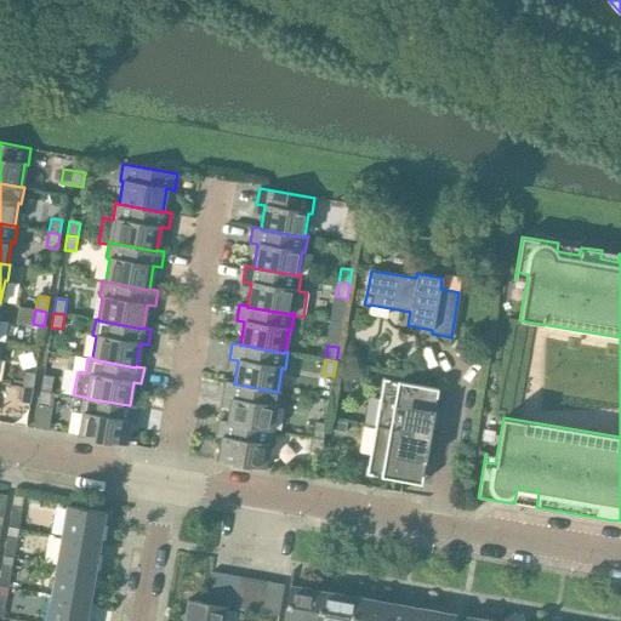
[(343,364),(342,377),(354,379),(355,366),(343,364)]
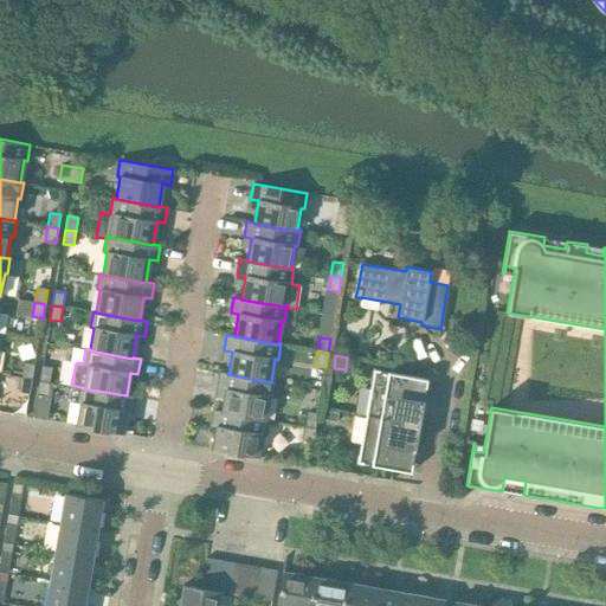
[(21,378),(32,380),(34,366),(24,363),(21,378)]
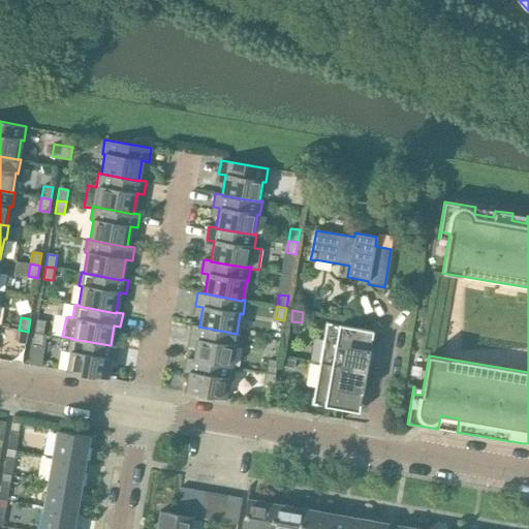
[(34,332),(43,334),(45,321),(36,320),(34,332)]
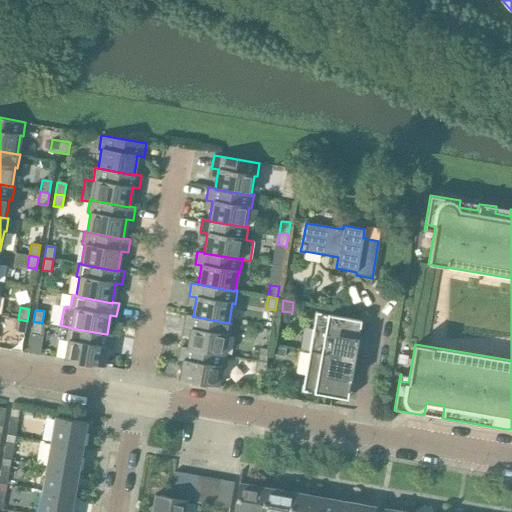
[(354,359),(359,333),(361,320),(316,312),(309,351),(354,359)]
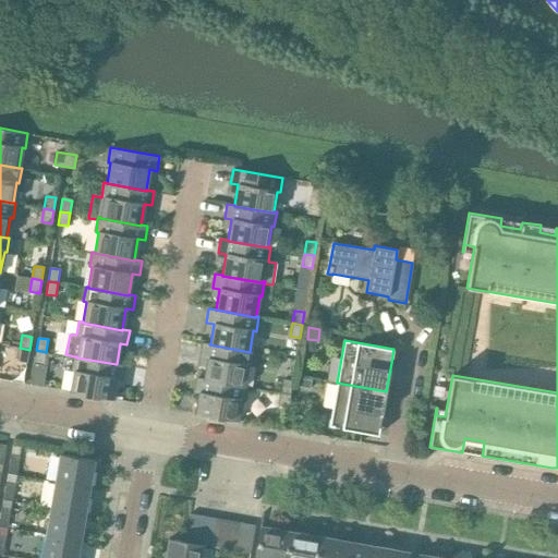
[(210,344),(203,343),(201,358),(207,359),(204,379),(243,387),(244,386),(247,365),(250,366),(252,351),(250,351),(250,352),(209,344),(210,344)]
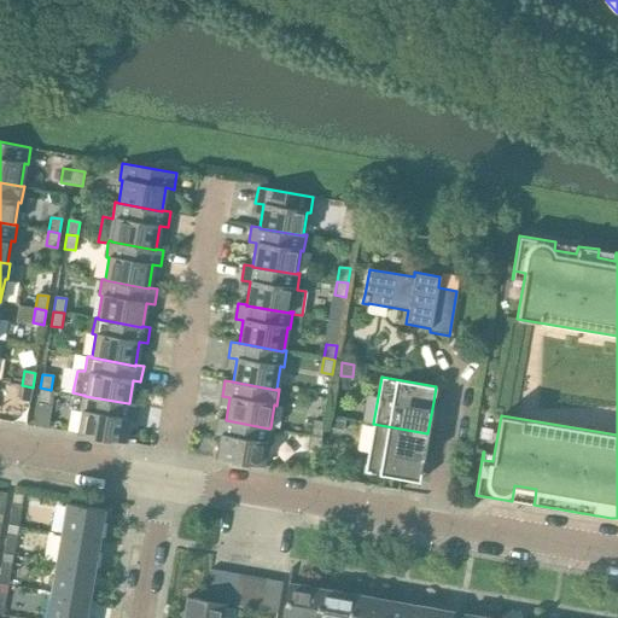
[(33,388),(22,385),(19,400),(30,402),(33,388)]
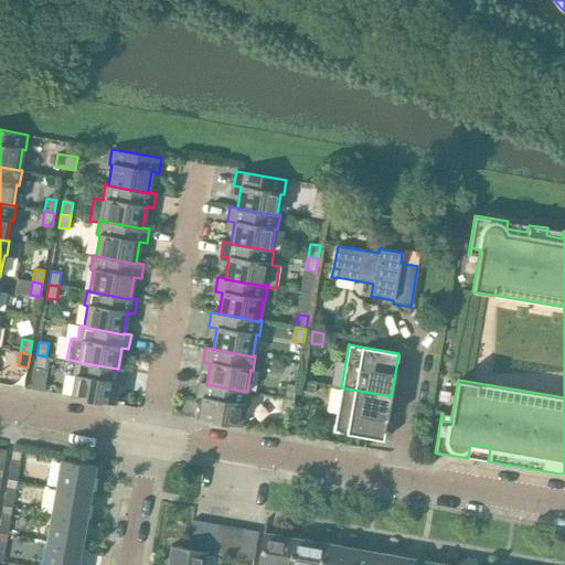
[(46,356),(36,354),(34,368),(44,370),(46,356)]
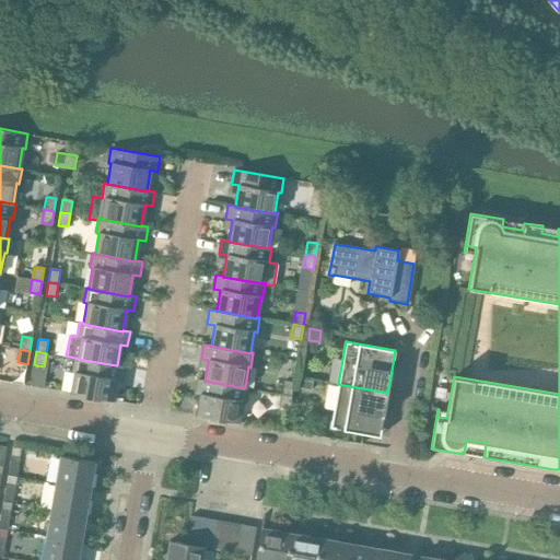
[(98,398),(114,400),(117,380),(121,381),(124,366),(117,365),(116,365),(77,359),(77,358),(74,358),(71,372),(74,373),(70,393),(85,396),(85,397),(98,399),(98,398)]
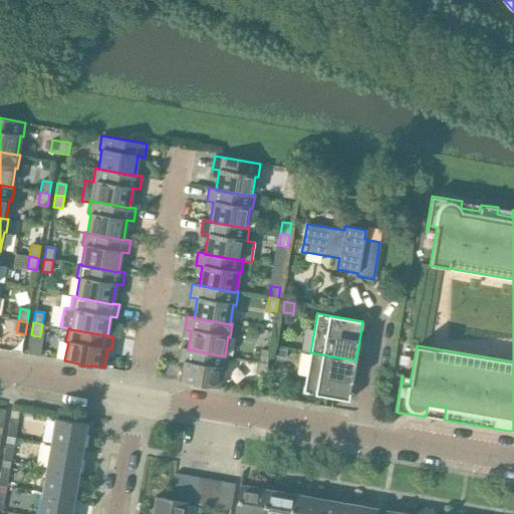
[(219,388),(219,387),(222,368),(225,369),(227,355),(225,355),(224,356),(188,349),(181,348),(179,361),(183,361),(180,380),(194,383),(193,384),(205,387),(205,386),(219,388)]
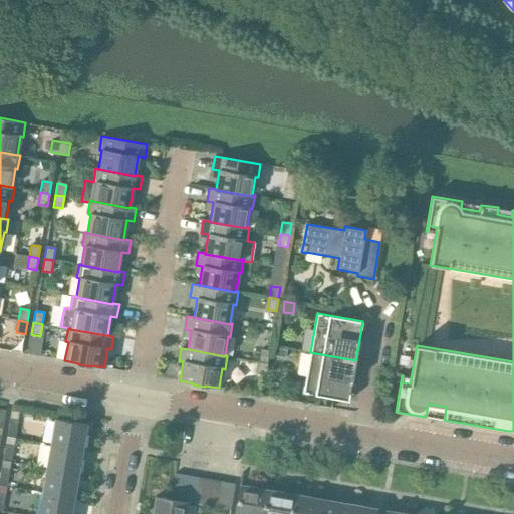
[(274,348),(272,356),(285,359),(287,350),(274,348)]
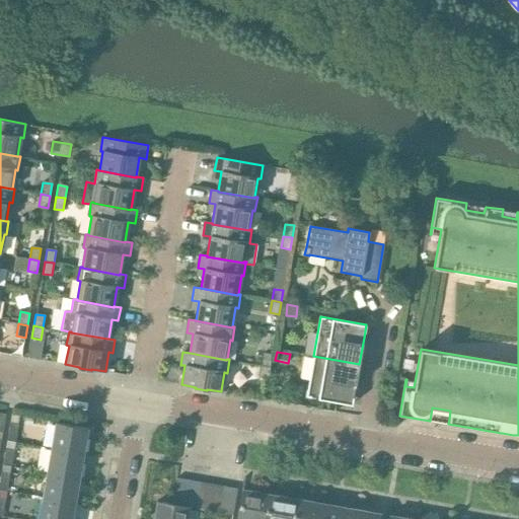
[(261,365),(270,367),(272,355),(263,353),(261,365)]
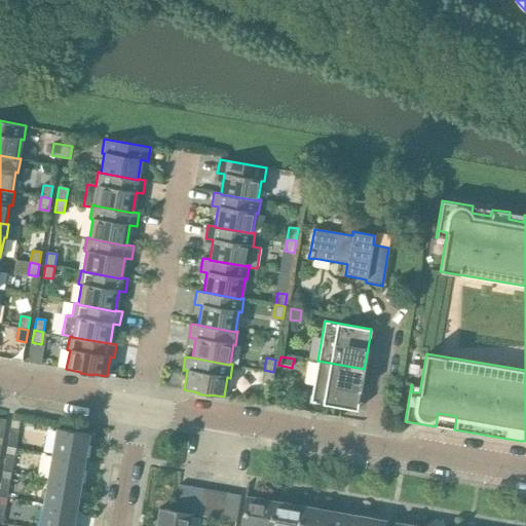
[(357,410),(364,369),(317,361),(310,402),(357,410)]
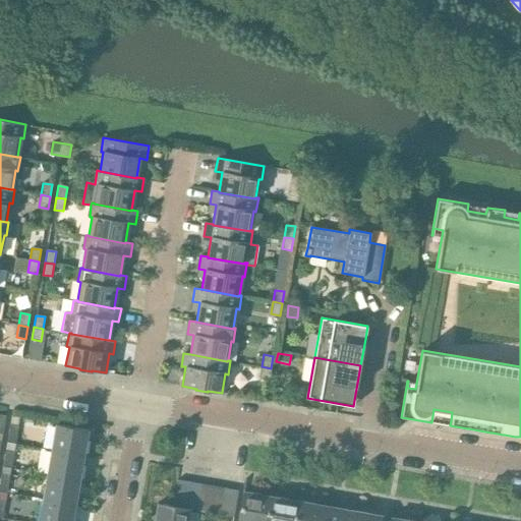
[(271,368),(262,366),(259,379),(269,381),(271,368)]
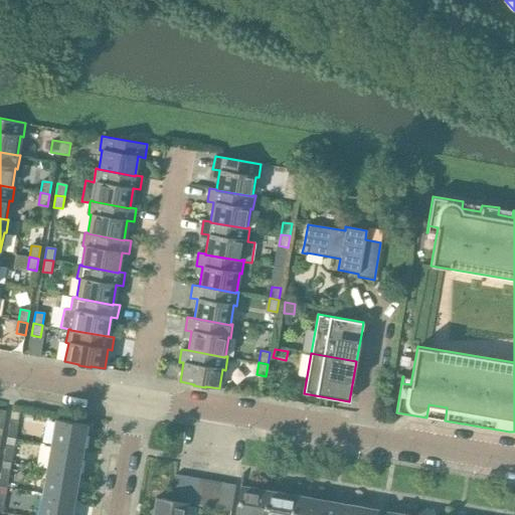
[(55,419),(50,445),(82,450),(87,424),(55,419)]
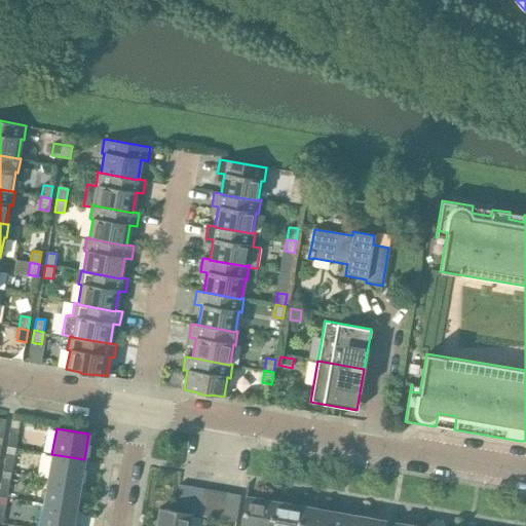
[(14,448),(17,430),(9,429),(6,447),(14,448)]
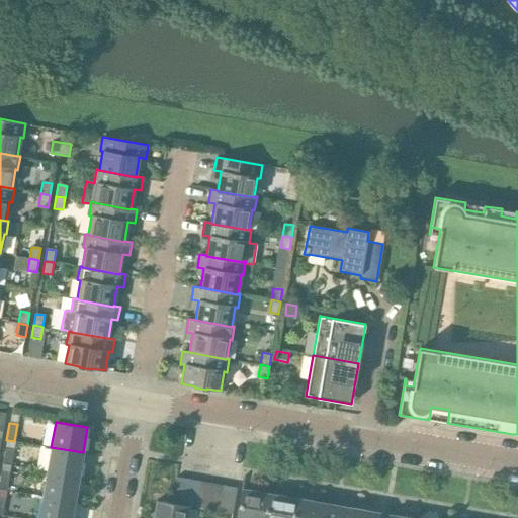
[(2,464),(10,465),(13,448),(5,447),(2,464)]
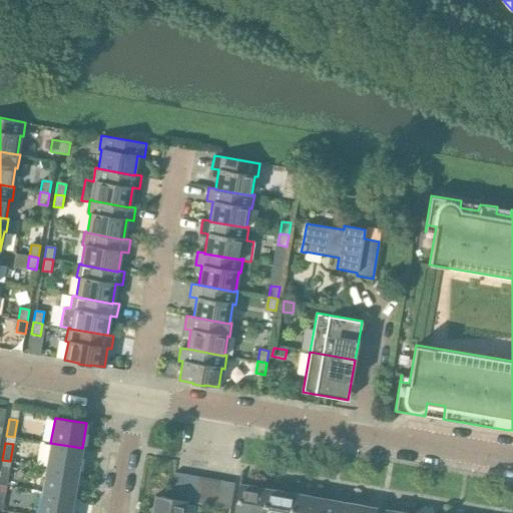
[(50,443),(46,467),(78,472),(82,448),(50,443)]
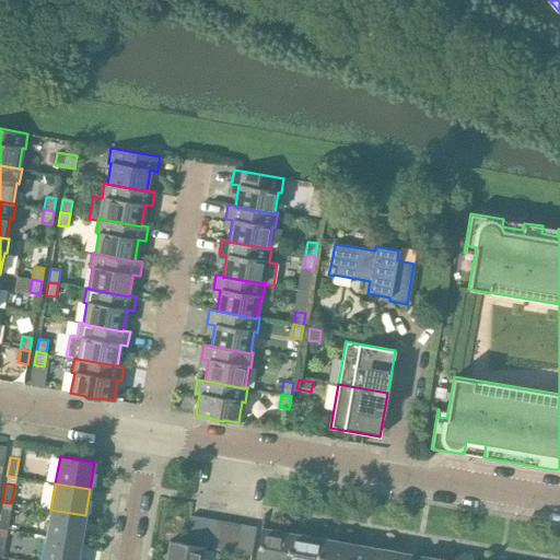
[(50,510),(46,537),(80,543),(85,515),(50,510)]
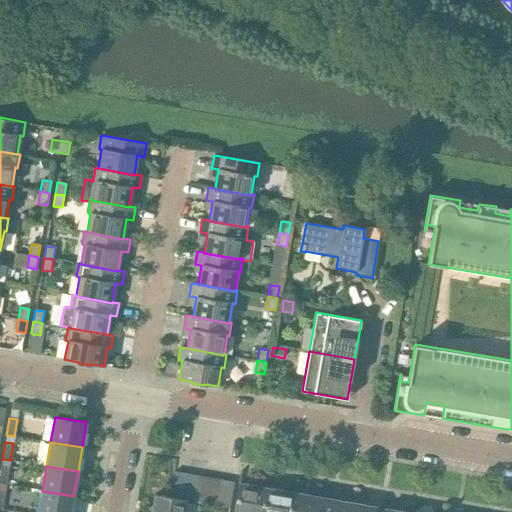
[(0,471),(0,485),(5,486),(8,468),(1,467),(0,471)]
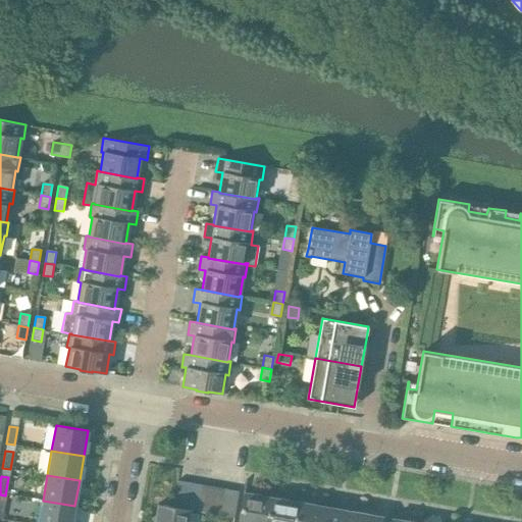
[(190,482),(177,480),(172,508),(185,510),(190,482)]
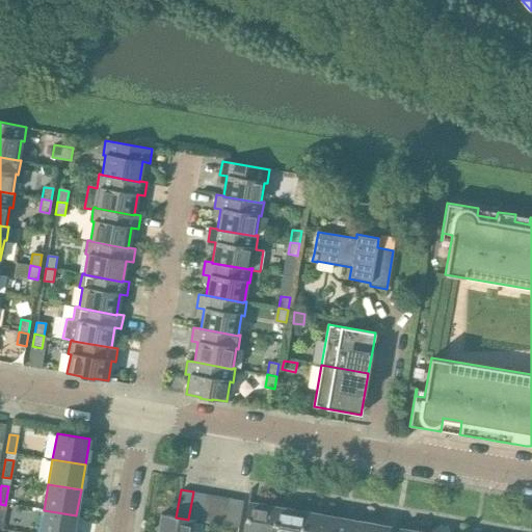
[(205,494),(193,491),(188,520),(193,521),(201,522),(205,494)]
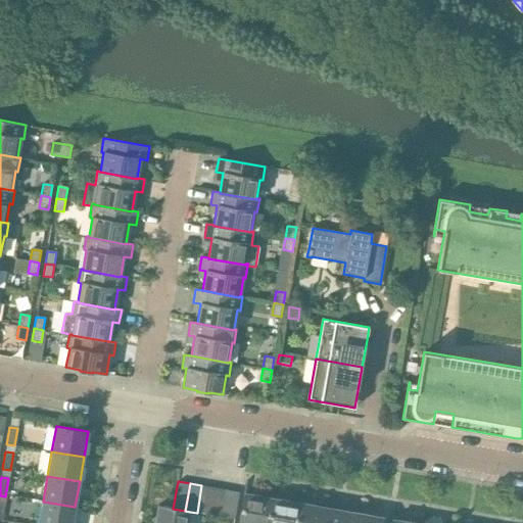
[(214,488),(201,485),(197,513),(209,515),(214,488)]
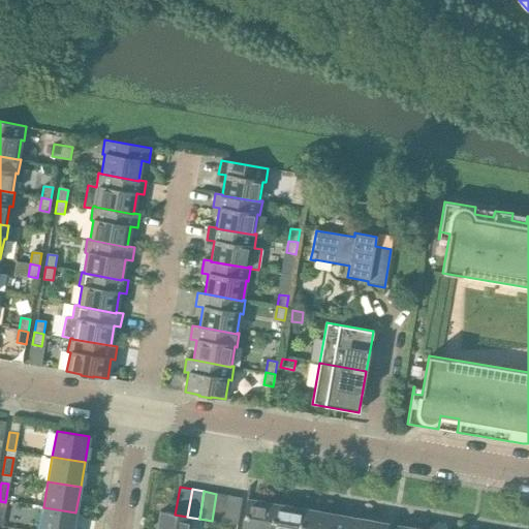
[(228,496),(216,494),(212,521),(224,523),(228,496)]
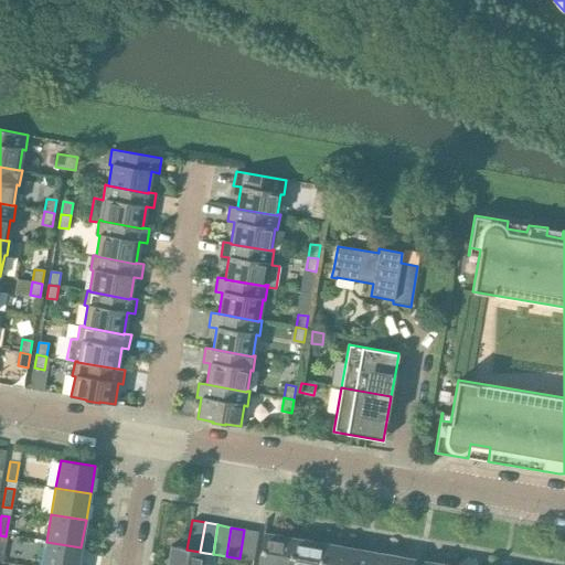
[(257,532),(244,530),(240,558),(253,561),(257,532)]
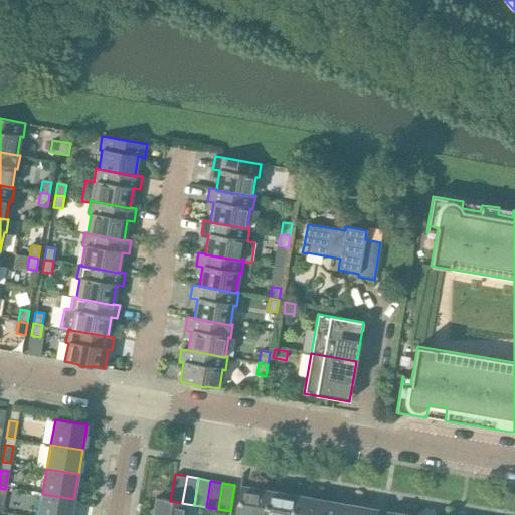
[(264,514),(268,491),(240,486),(235,514),(264,514)]
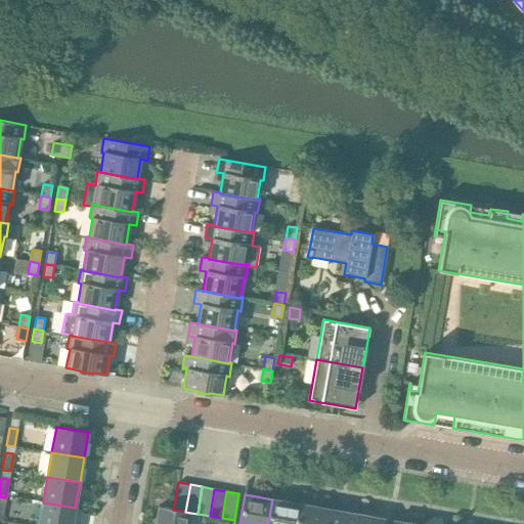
[(268,523),(297,523),(300,504),(272,499),(268,523)]
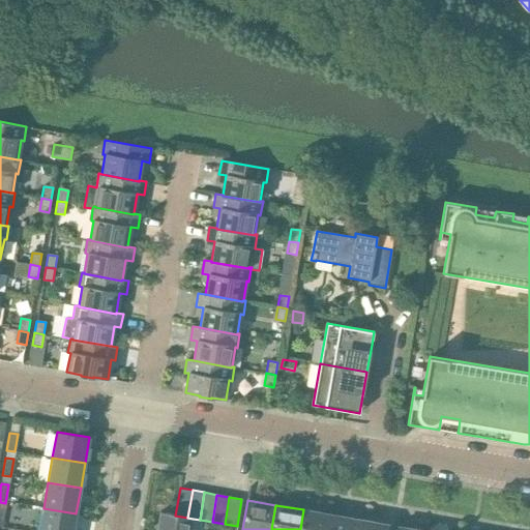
[(43,508),(39,529),(72,529),(76,513),(43,508)]
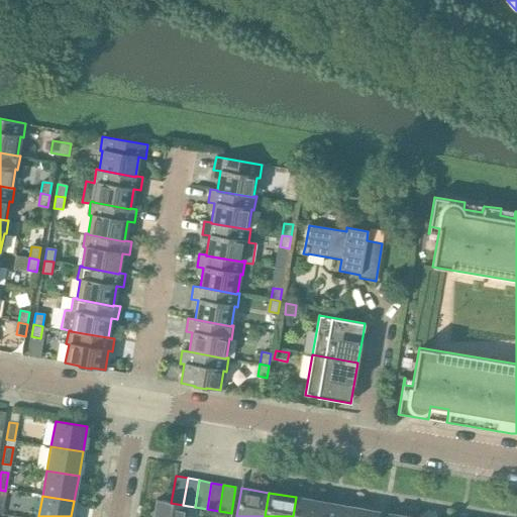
[(320,516),(323,502),(296,497),(293,516),(320,516)]
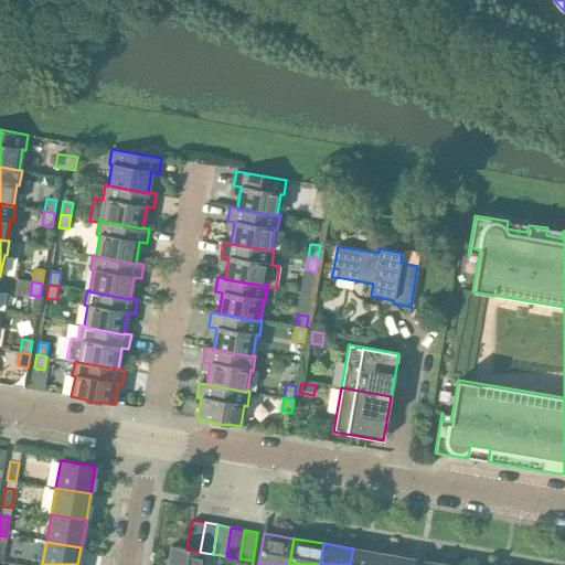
[(170,546),(167,564),(202,564),(205,553),(200,552),(187,550),(170,546)]
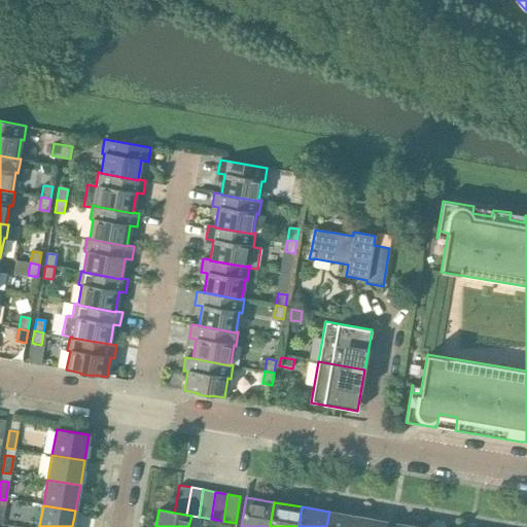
[(354,526),(356,516),(329,512),(326,526),(354,526)]
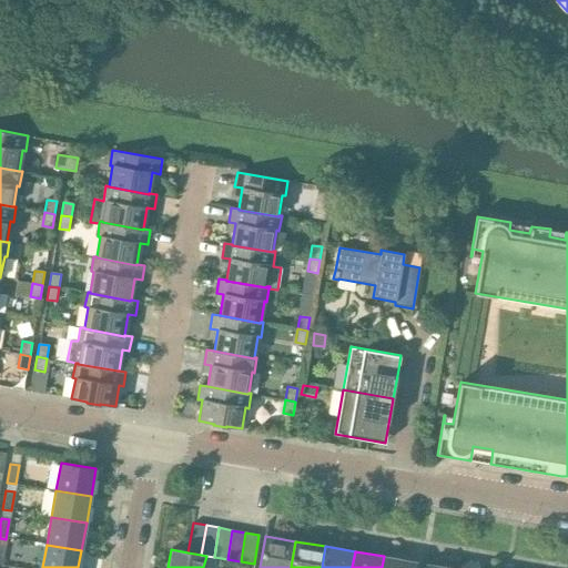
[(384,556),(382,567),(414,567),(415,561),(384,556)]
